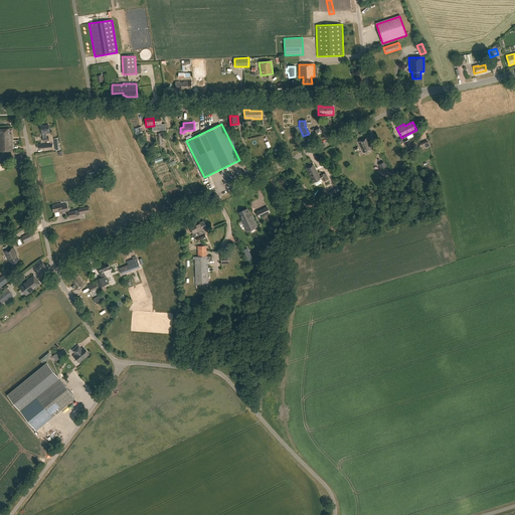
[(10,133),(10,128),(0,129),(0,135),(0,134),(0,151),(13,151),(12,135),(10,133)]
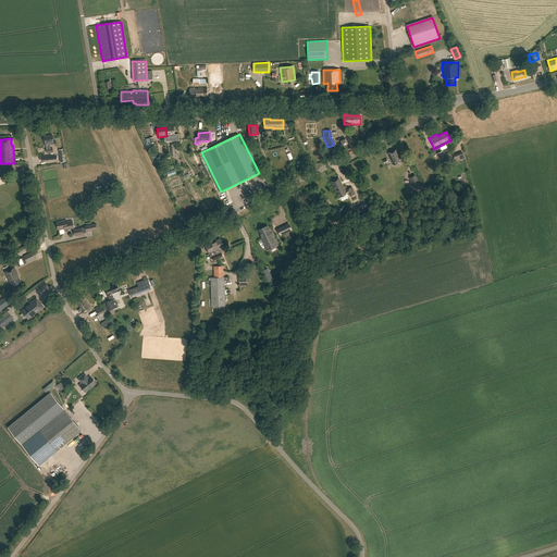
[(399,157),(396,149),(387,153),(394,165),(404,161),(400,157),(399,157)]
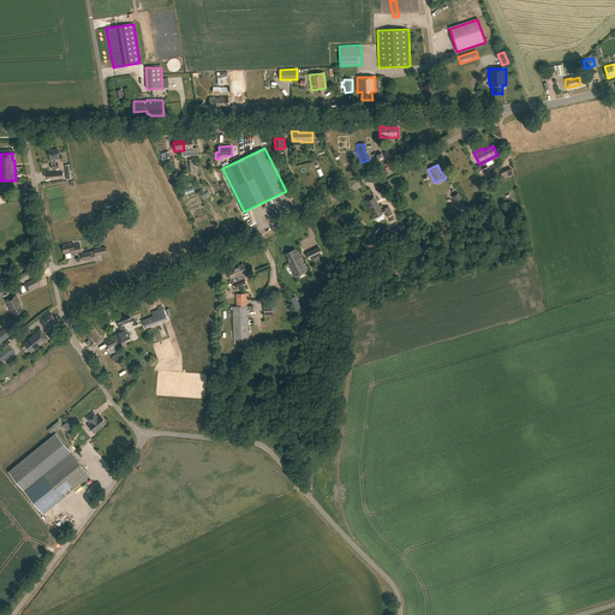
[(494,177),(488,166),(482,169),(487,178),(481,180),(485,187),(489,185),(488,180),(494,177)]
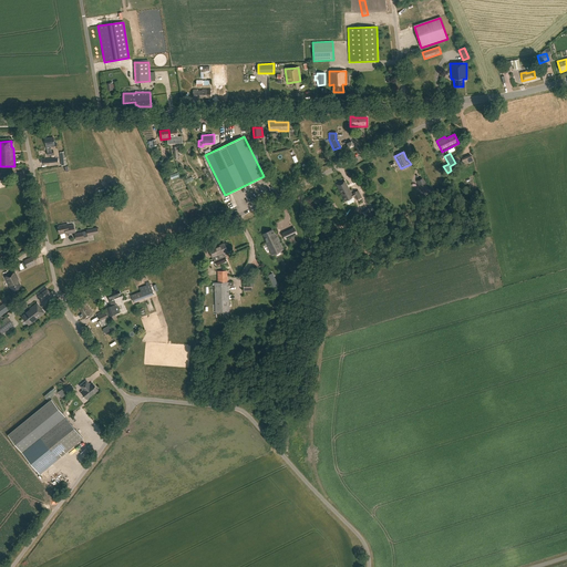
[(473,161),(471,155),(461,158),(464,165),(473,161)]
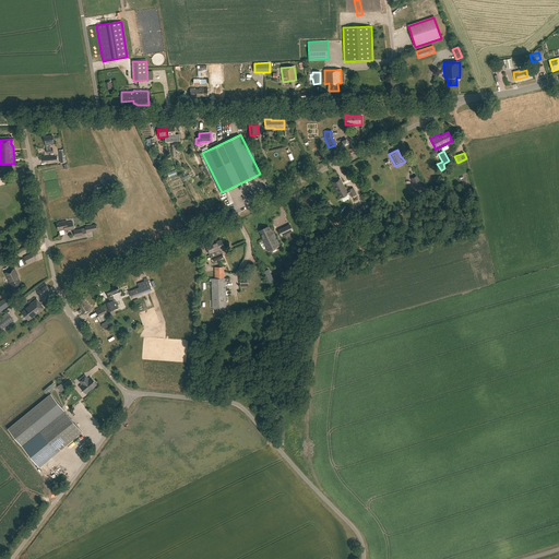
[(423,187),(417,175),(411,178),(416,190),(423,187)]
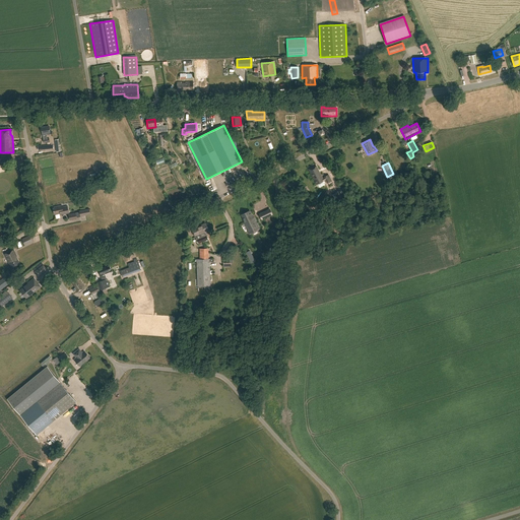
[(319,173),(316,166),(309,169),(313,179),(314,178),(316,184),(324,181),(324,180),(325,180),(327,184),(332,181),(329,175),(324,177),(324,178),(323,179),(320,172),(319,173)]
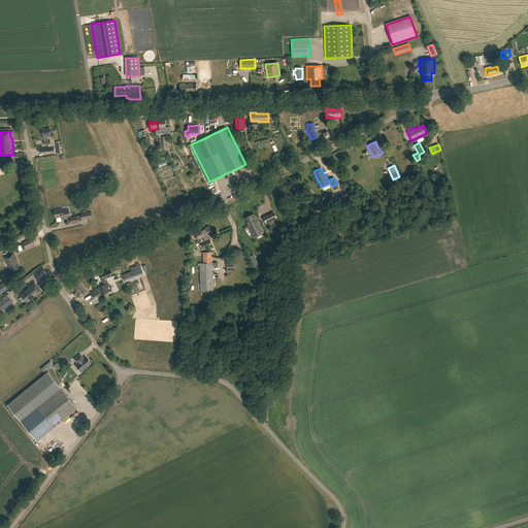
[(63,210),(63,208),(55,209),(55,211),(54,211),(55,218),(61,217),(61,218),(70,216),(68,208),(63,210)]
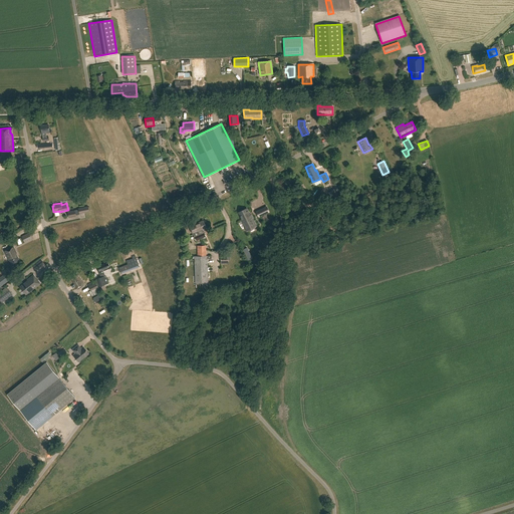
[(262,209),(256,212),(259,217),(265,214),(269,212),(266,207),(262,209)]
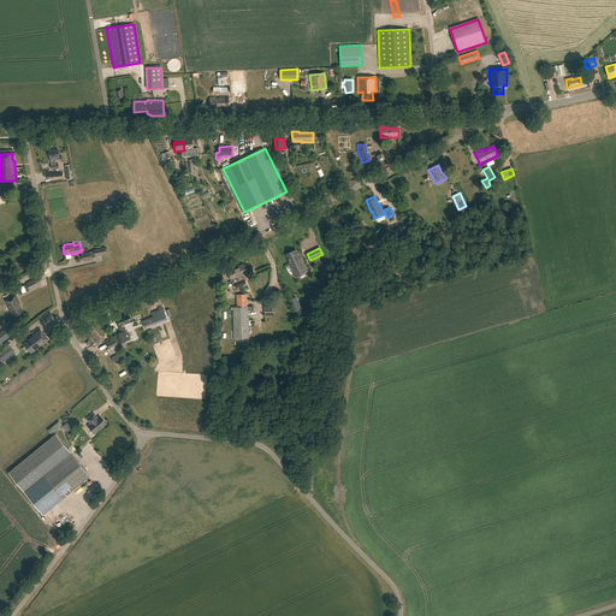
[(296,250),(285,255),(290,264),(289,264),(295,277),(300,274),(303,273),(307,271),(301,258),(300,259),(296,250)]
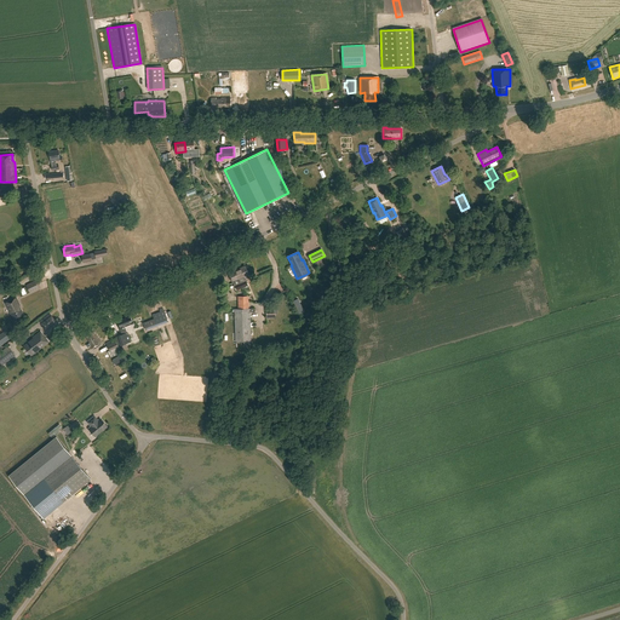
[(246,265),(235,269),(242,287),(248,285),(246,280),(245,277),(250,275),(246,265)]
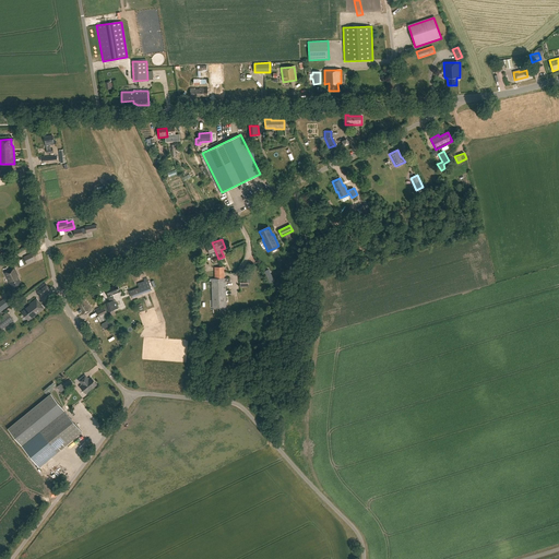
[(218,259),(212,242),(212,241),(205,244),(210,253),(211,253),(212,256),(212,257),(213,261),(218,259)]
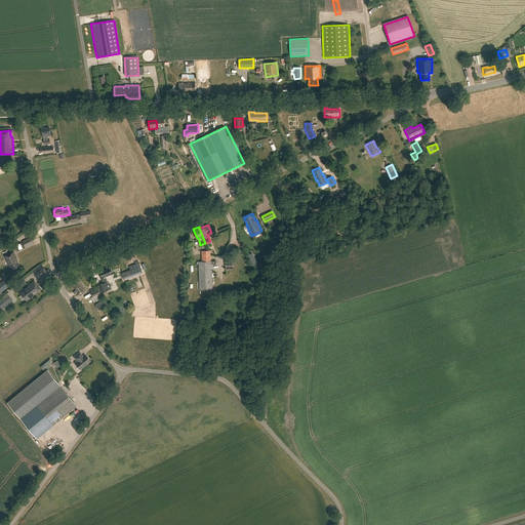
[(33,244),(30,238),(22,241),(25,248),(33,244)]
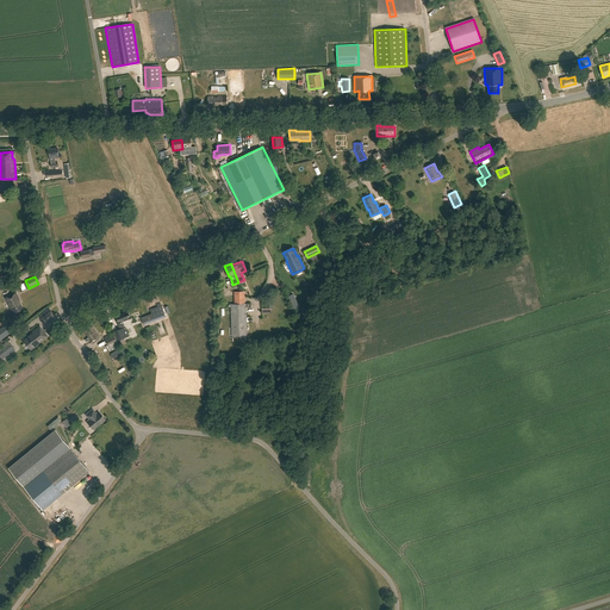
[(244,304),(244,292),(234,292),(234,304),(230,304),(231,336),(247,336),(246,304),(244,304)]
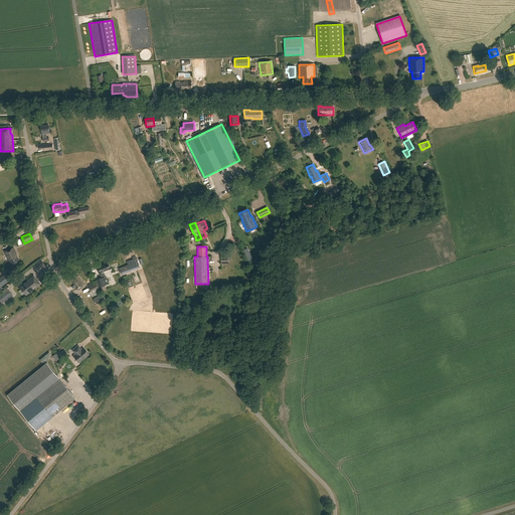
[(17,253),(14,247),(5,251),(9,262),(10,261),(12,265),(20,262),(16,253),(17,253)]
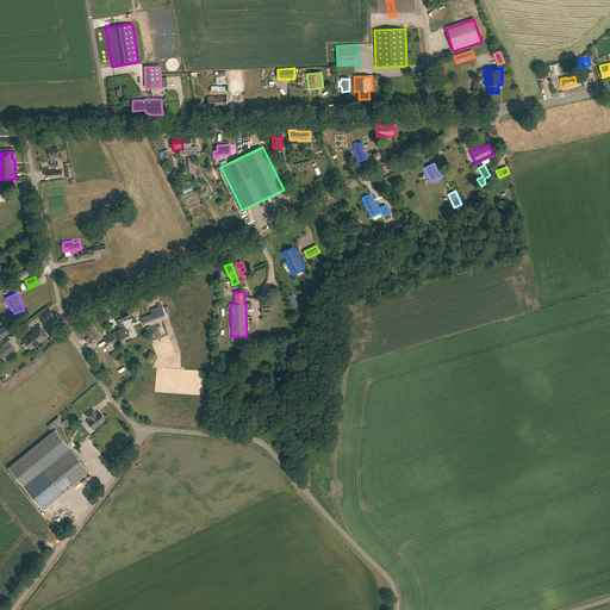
[(156,305),(159,311),(141,318),(143,324),(165,317),(161,304),(156,305)]
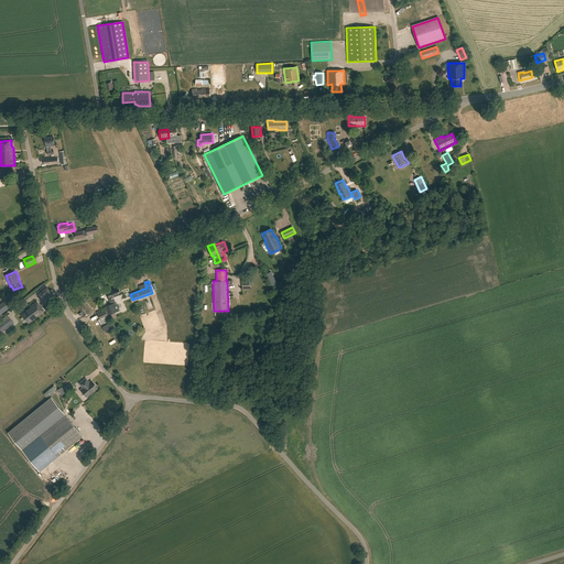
[(51,292),(45,284),(35,292),(41,299),(51,292)]
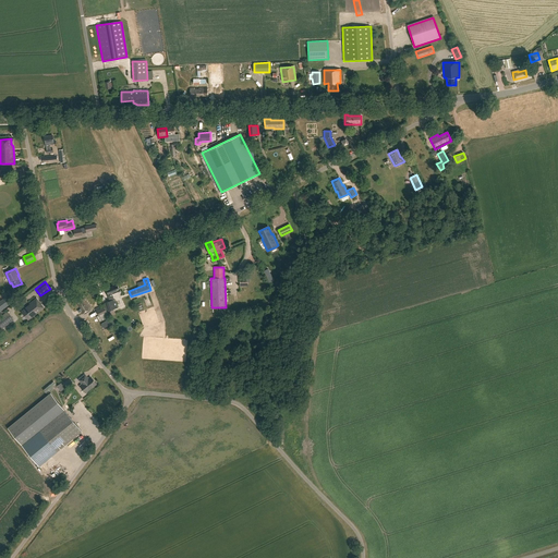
[(120,291),(117,282),(104,288),(109,301),(106,302),(109,311),(118,307),(113,293),(120,291)]
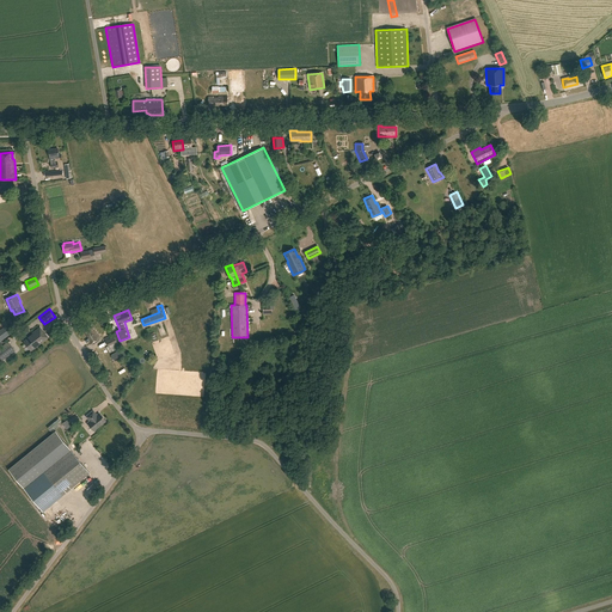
[(127,329),(130,337),(128,338),(129,342),(135,340),(134,337),(138,335),(135,328),(141,325),(140,320),(132,324),(133,326),(127,329)]
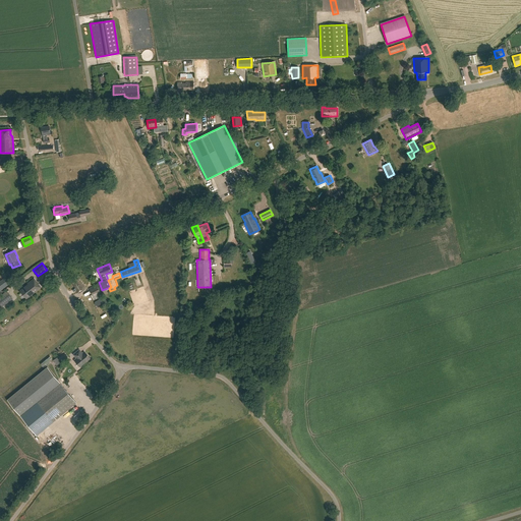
[(85,288),(78,276),(71,280),(75,287),(75,288),(76,290),(75,290),(77,293),(85,288)]
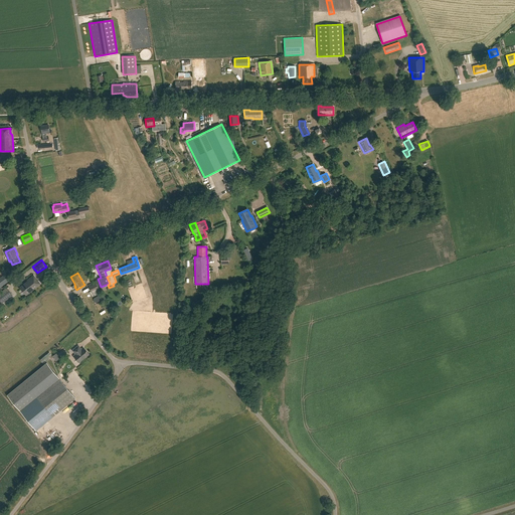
[(28,282),(20,288),(26,295),(40,284),(38,281),(37,281),(35,279),(36,279),(33,276),(27,281),(28,282)]
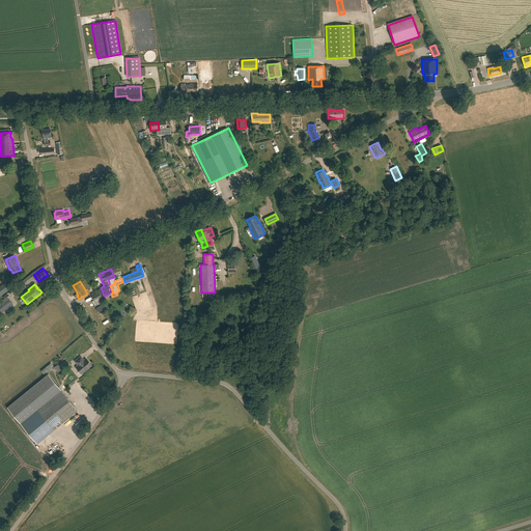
[(104,302),(98,289),(90,294),(93,300),(91,301),(94,306),(104,302)]
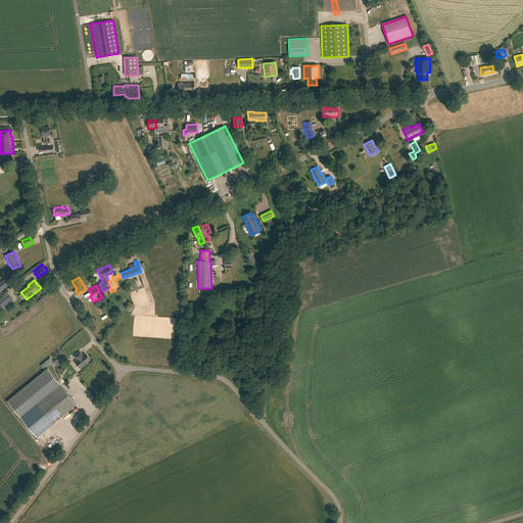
[(7,292),(0,297),(0,305),(2,308),(13,299),(7,292)]
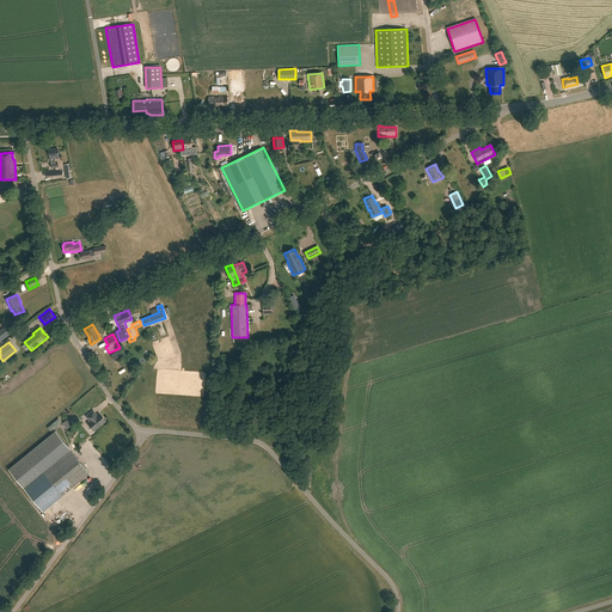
[(98,415),(93,410),(86,416),(90,420),(87,422),(95,430),(106,421),(101,414),(98,415)]
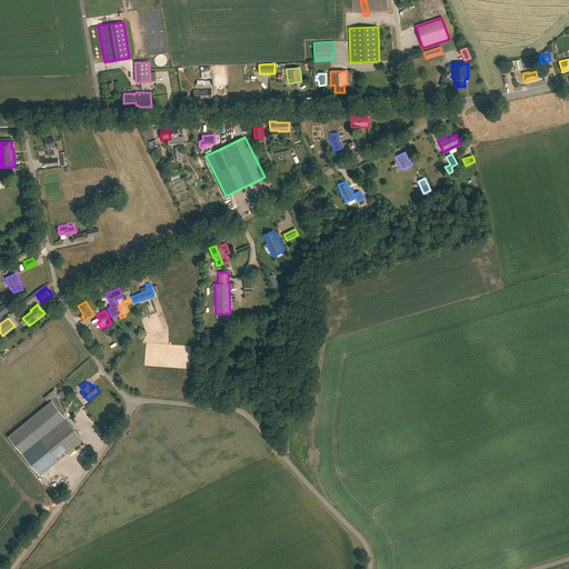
[(58,396),(62,400),(68,395),(63,390),(58,396)]
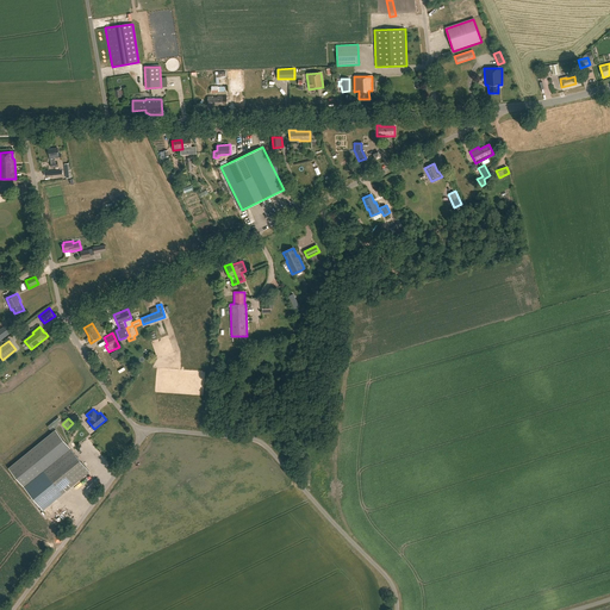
[(56,429),(10,467),(43,509),(89,471),(56,429)]
